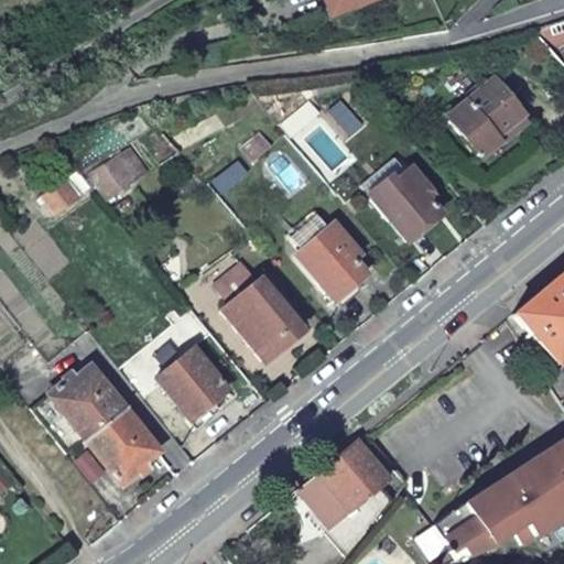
[(563,9),(528,19),(544,40),(563,65),(563,9)]
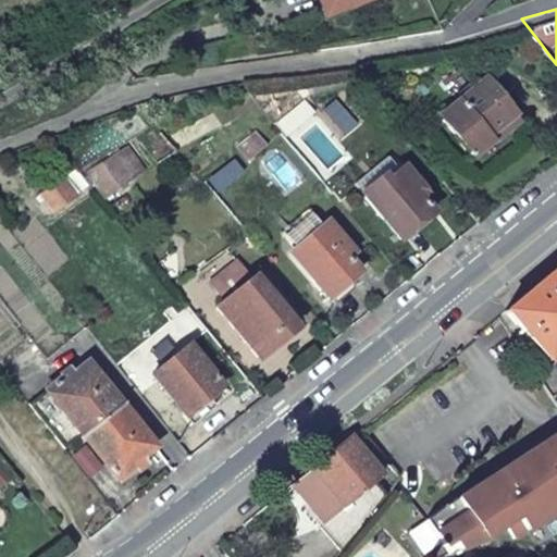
[(443,119),(473,156),(495,138),(489,131),(517,108),(492,77),(443,119)]
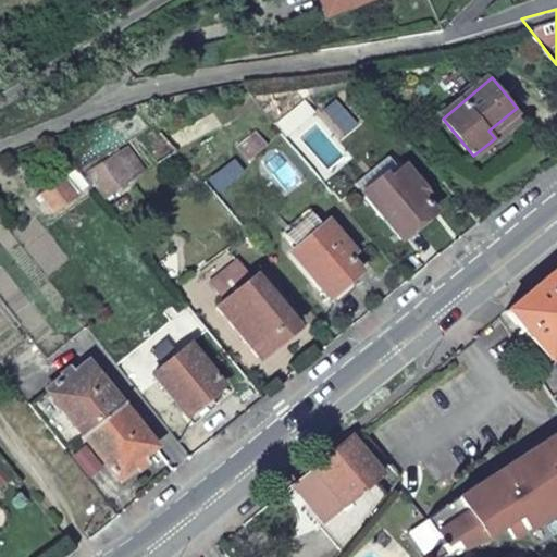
[(257,128),(237,144),(247,156),(265,140),(257,128)]
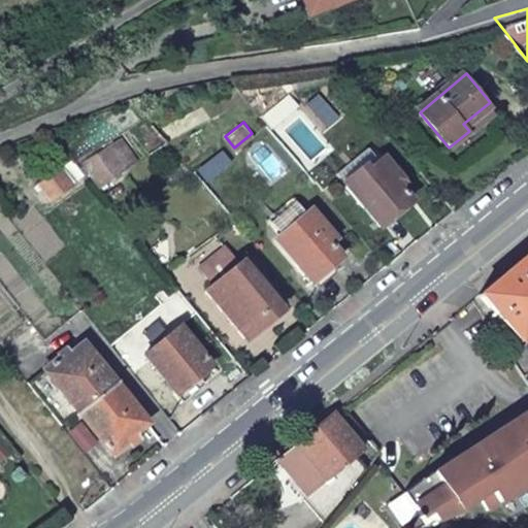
[(85,163),(100,186),(136,161),(121,138),(85,163)]
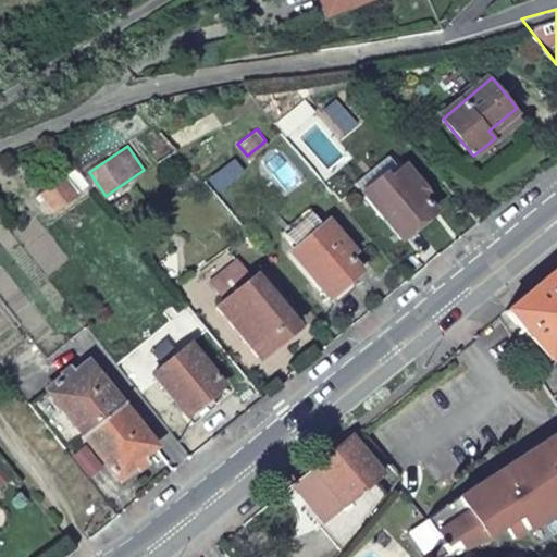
[(354,178),(399,236),(433,209),(420,194),(424,189),(399,160),(383,173),(374,162),(354,178)]
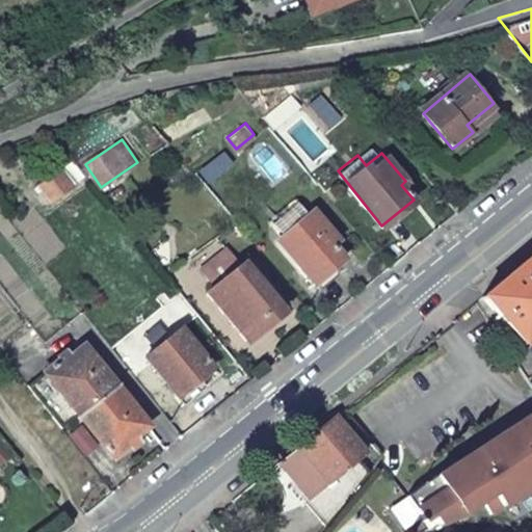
[(284,234),(311,212),(302,204),(276,224),(276,225),(284,234)]
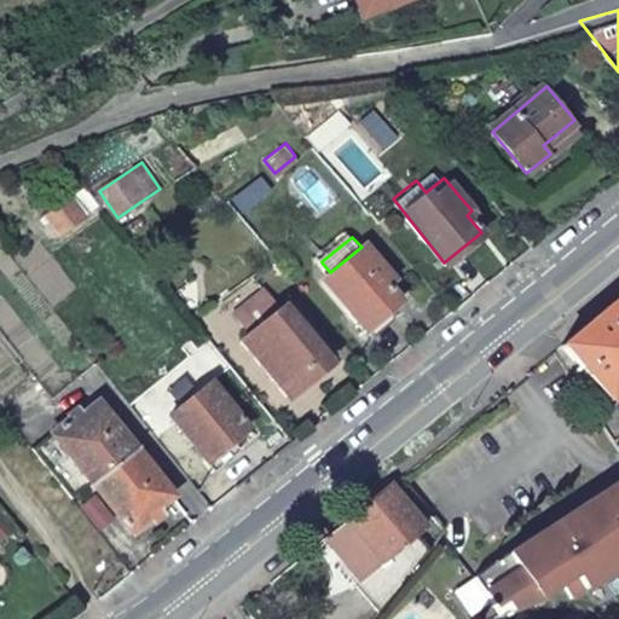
[(365,242),(362,247),(330,272),(325,277),(366,325),(401,298),(387,279),(392,275),(365,242)]
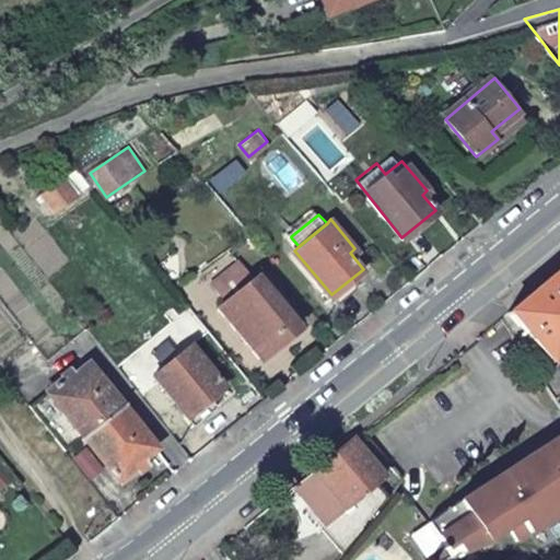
[(211,286),(238,264),(237,263),(211,284),(211,286)]
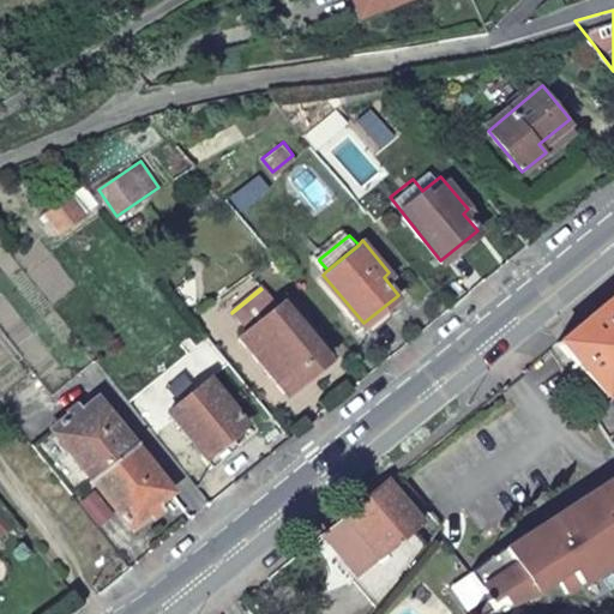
[(276,307),(262,289),(232,313),(247,331),(239,338),(283,392),(305,374),(300,368),(320,353),(281,304),(276,307)]
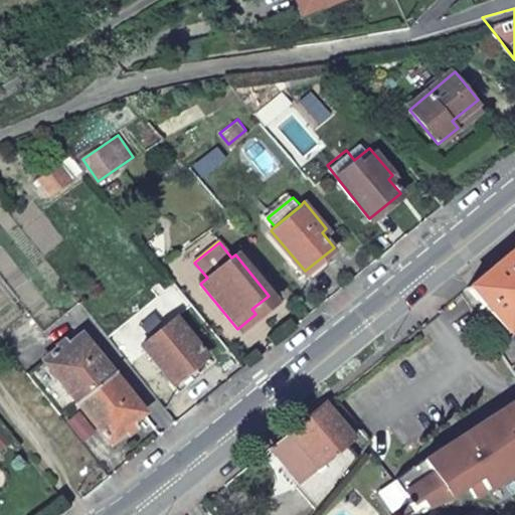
[(514,250),(466,293),(505,340),(514,331),(514,250)]
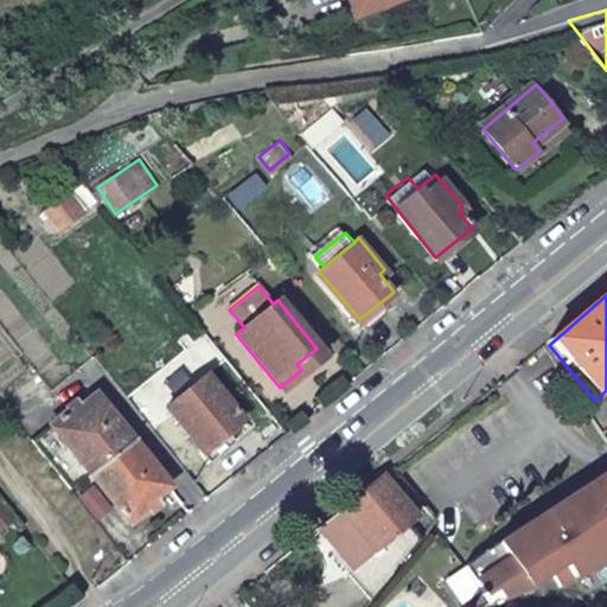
[(165,408),(200,453),(243,419),(206,374),(165,408)]
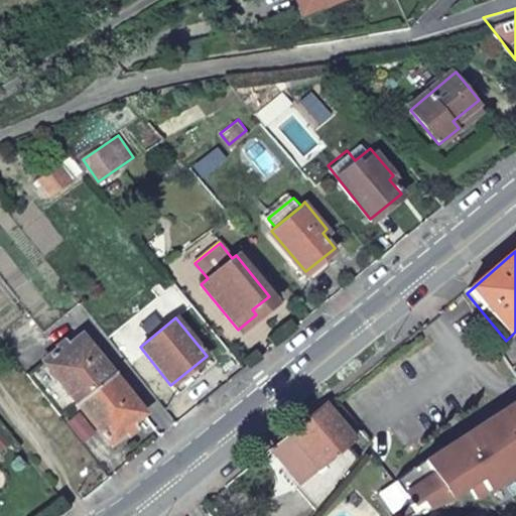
[(42,363),(76,405),(111,377),(81,338),(62,352),(59,348),(42,363)]
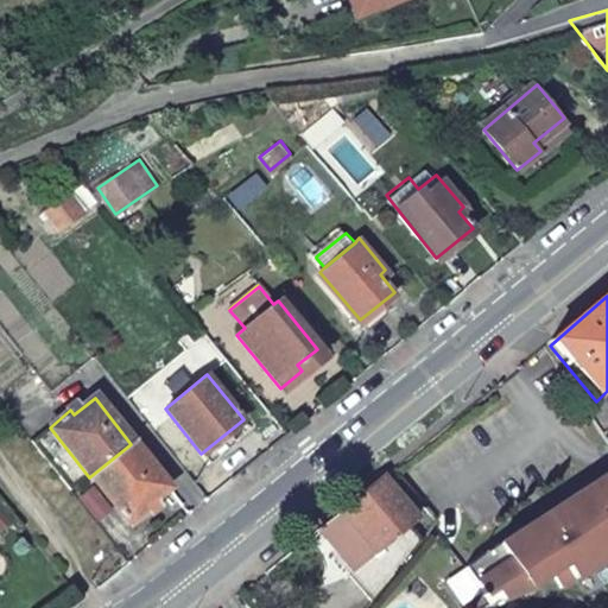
[(30,443),(69,492),(89,477),(50,428),(30,443)]
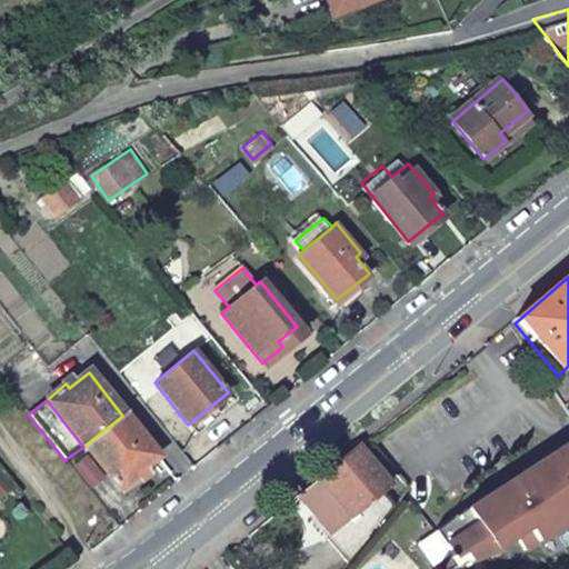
[(122,416),(83,447),(120,492),(139,477),(137,473),(156,459),(122,416)]
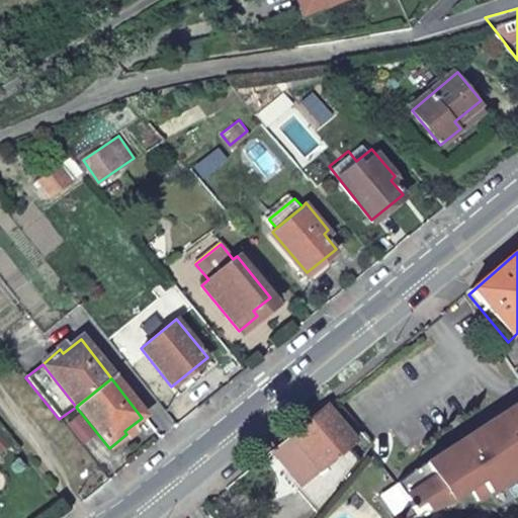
[(470,510),(517,479),(517,406),(393,487),(409,512),(417,505),(424,514),(460,501),(463,500),(470,510)]
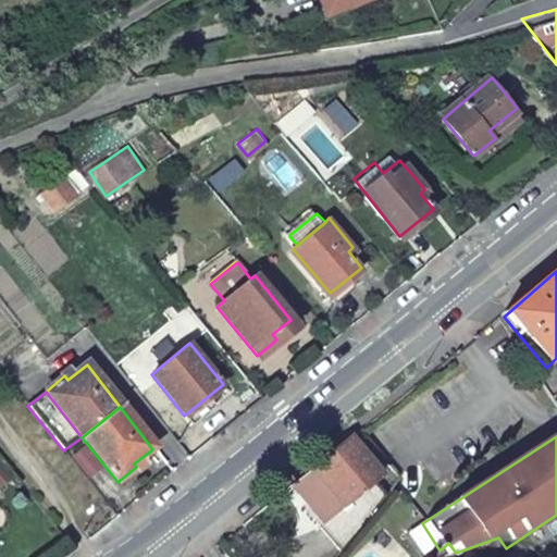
[(349,443),(293,491),(322,527),(372,486),(379,481),(349,443)]
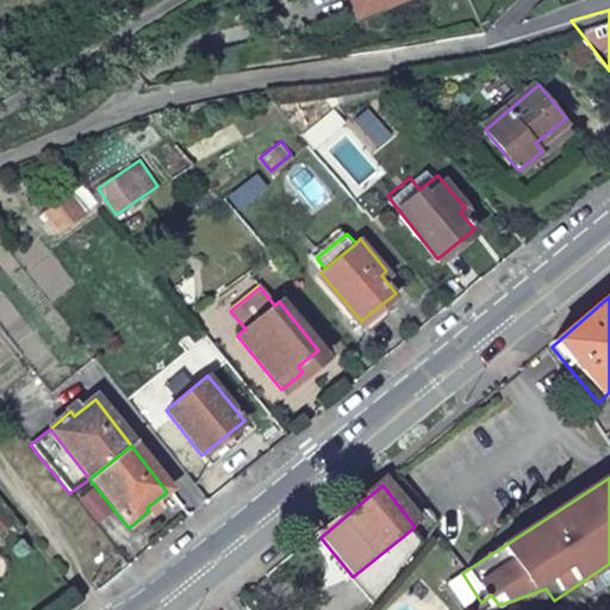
[(110,512),(92,491),(78,502),(97,523),(110,512)]
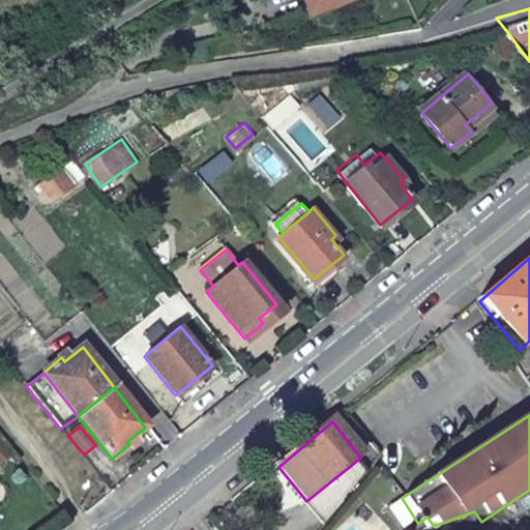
[(322,529),(367,477),(354,463),(306,501),(302,505),(322,529)]
